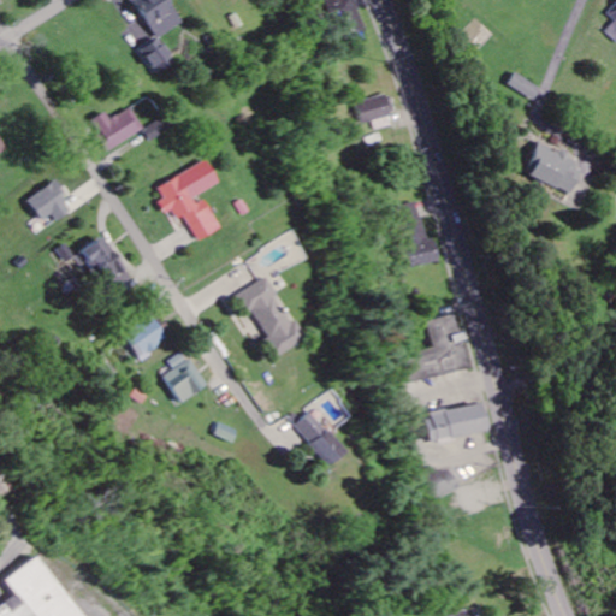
[(182,25),(167,0),(132,0),(157,40),(182,25)]
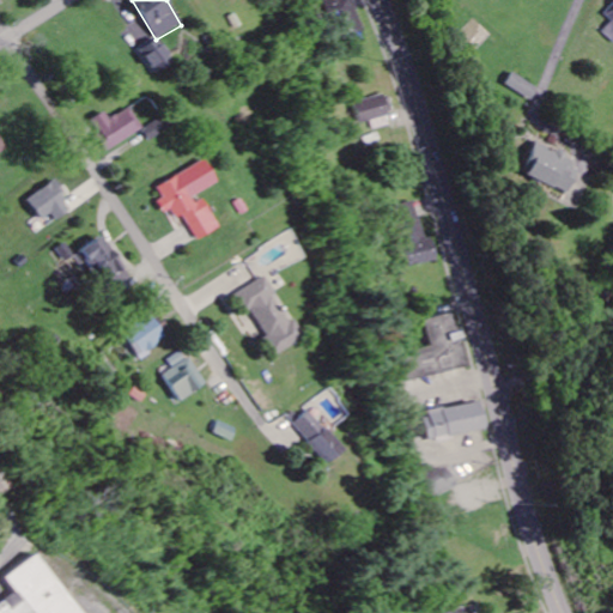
[(350,41),(362,38),(351,0),(329,0),(337,23),(345,22),(350,41)]
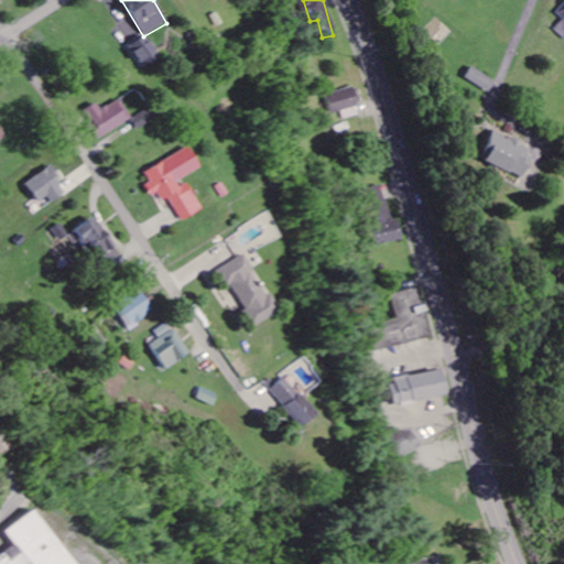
[(144,69),(160,58),(145,36),(130,46),(144,69)]
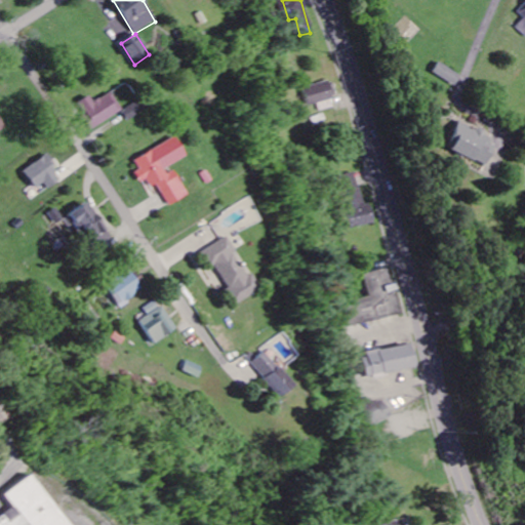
[(452,86),(458,76),(436,63),(430,74),(452,86)]
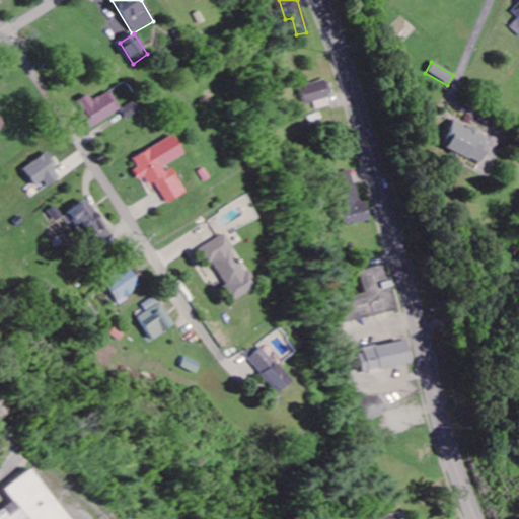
[(329,98),(325,80),(298,87),(303,105),(329,98)]
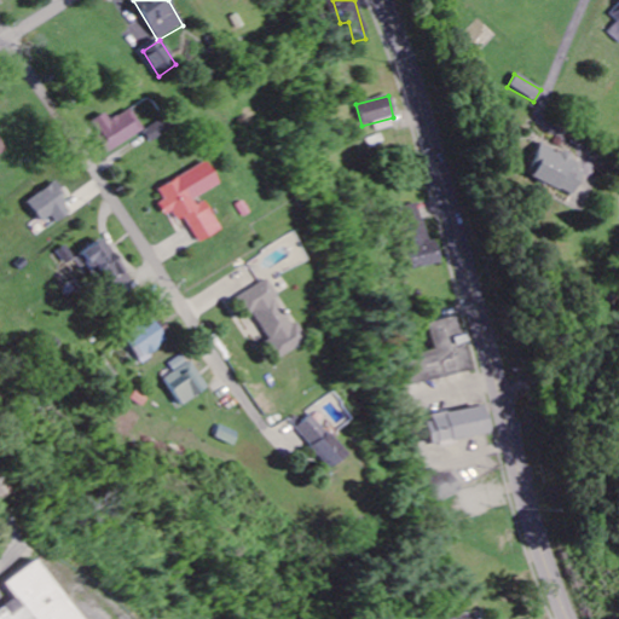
[(94,122),(102,134),(98,137),(108,155),(145,132),(132,109),(111,122),(108,115),(94,122)]
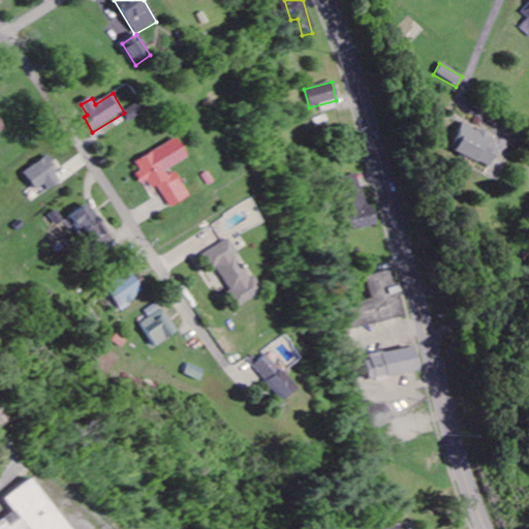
[(130,122),(147,112),(142,102),(124,112),(130,122)]
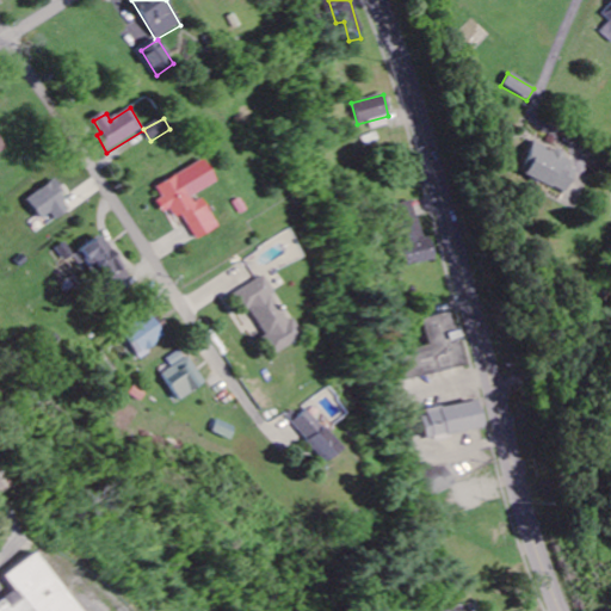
[(560,193),(574,161),(530,143),(516,174),(560,193)]
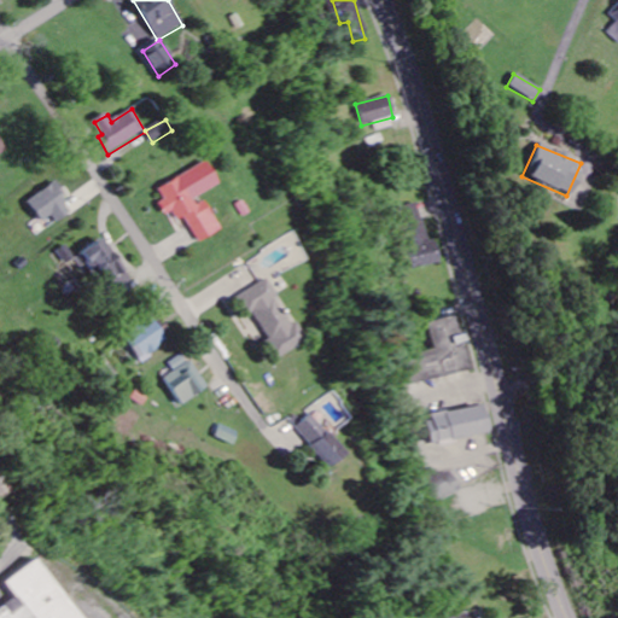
[(198,244),(221,232),(203,197),(220,188),(207,163),(158,190),(164,202),(161,203),(172,226),(185,219),(198,244)]
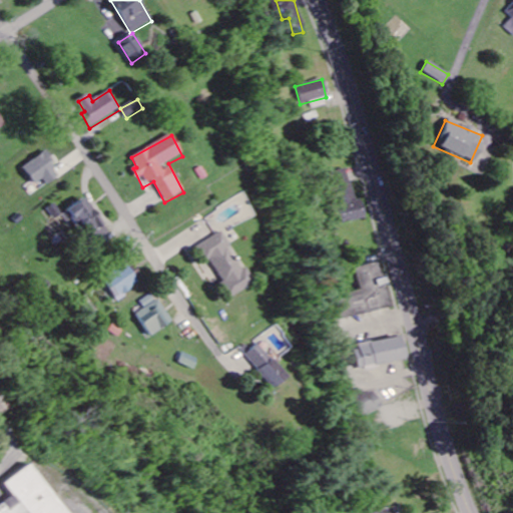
[(22,167),(34,185),(43,179),(46,185),(61,176),(46,152),(22,167)]
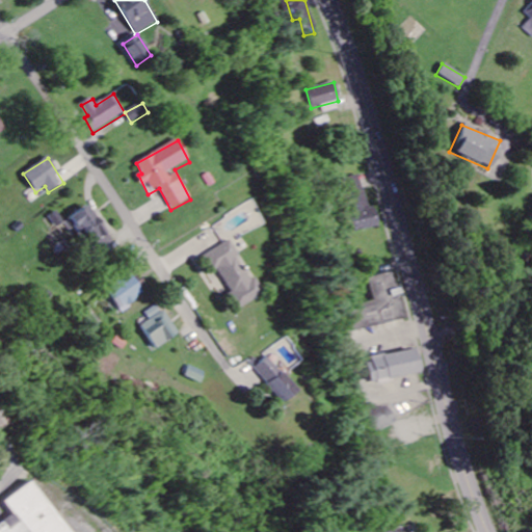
[(377,225),(372,207),(367,208),(358,176),(341,180),(354,232),(377,225)]
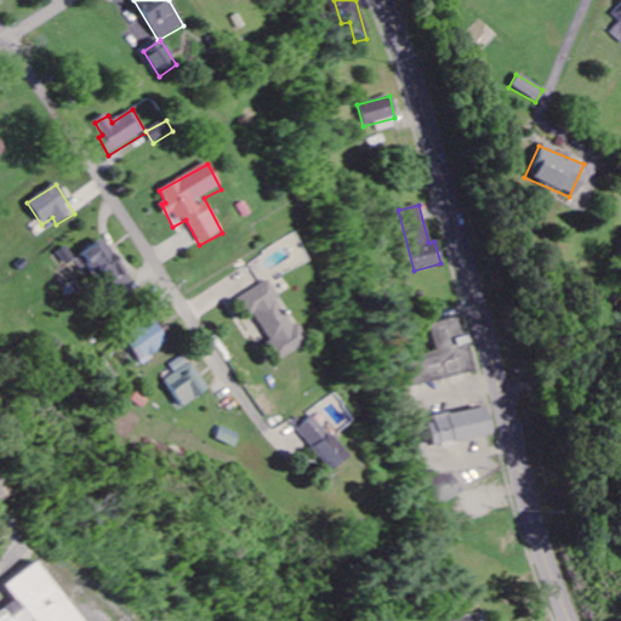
[(81,255),(110,298),(132,285),(102,240),(81,255)]
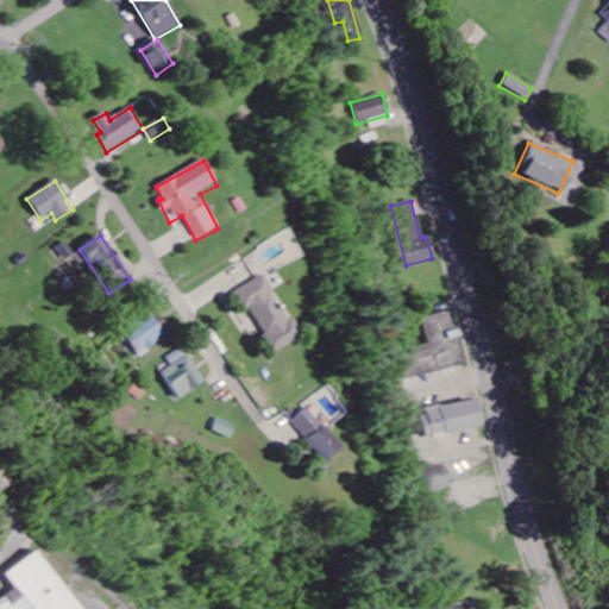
[(62,261),(71,255),(63,243),(55,249),(62,261)]
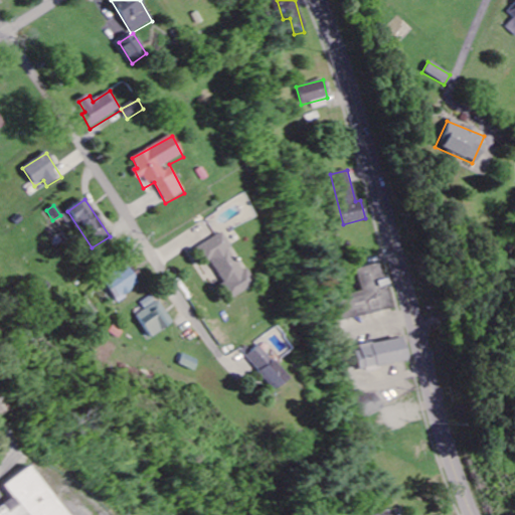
[(198,246),(207,264),(211,262),(231,299),(253,287),(223,233),(198,246)]
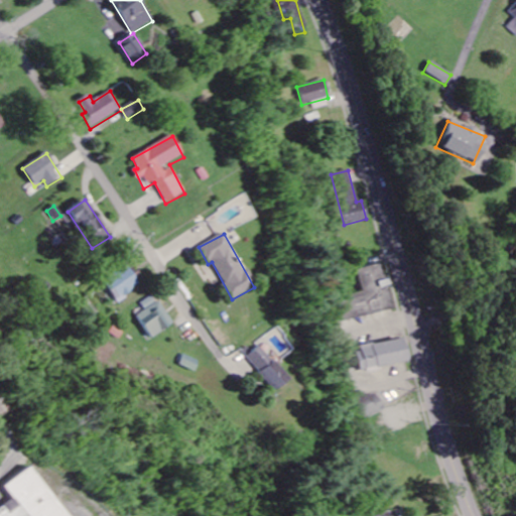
[(391,309),(380,264),(354,270),(360,293),(335,299),(341,323),(391,309)]
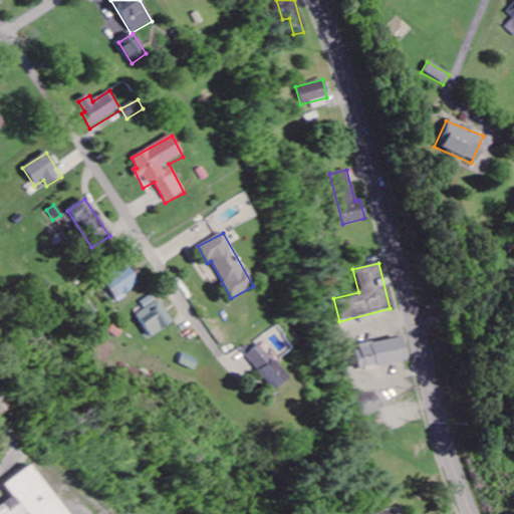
[(112,302),(138,285),(125,267),(100,283),(112,302)]
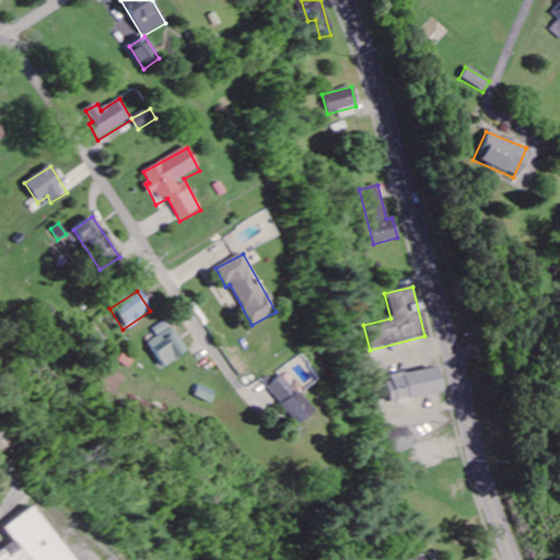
[(185,353),(165,321),(150,329),(154,337),(144,343),(159,368),(185,353)]
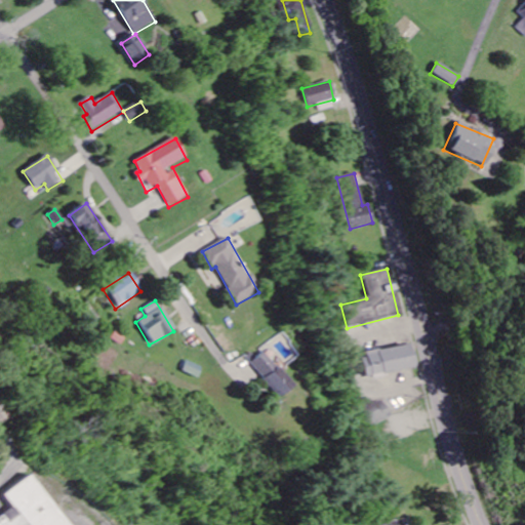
[(371,377),(415,370),(411,346),(366,353),(371,377)]
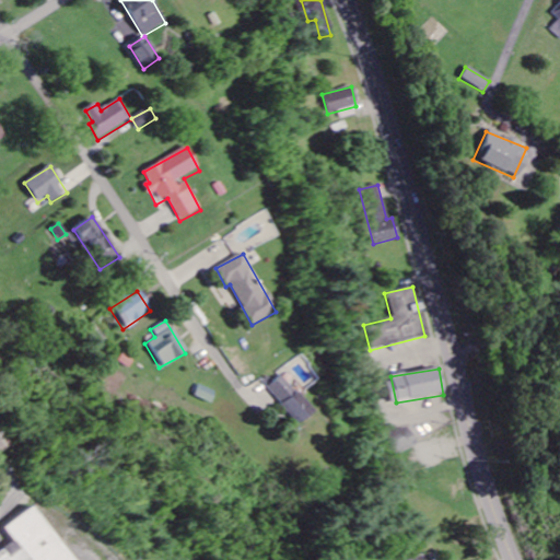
[(312,412),(279,376),(265,389),(296,426),(312,412)]
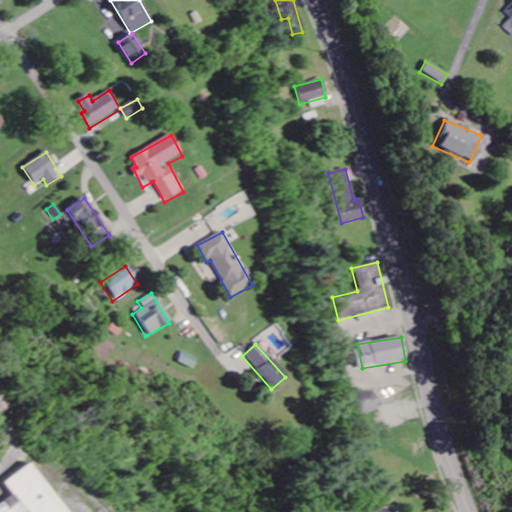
[(189,370),(194,359),(178,353),(174,364),(189,370)]
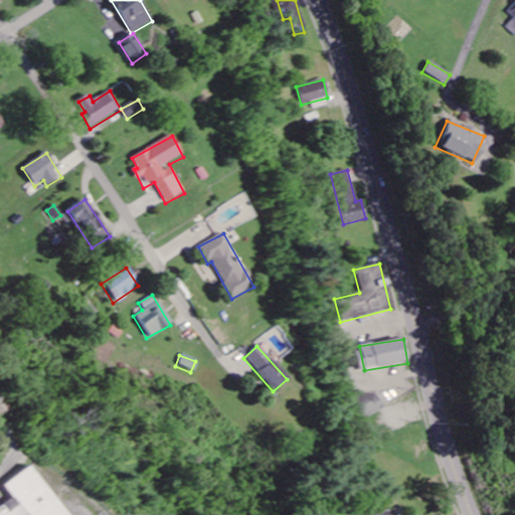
[(375,393),(367,396),(365,392),(350,399),(360,420),(383,410),(375,393)]
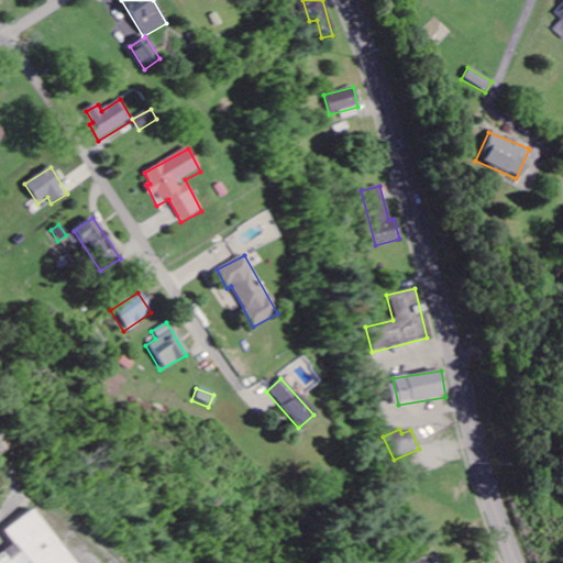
[(76,562),(34,507),(4,530),(15,544),(0,554),(0,562),(76,562)]
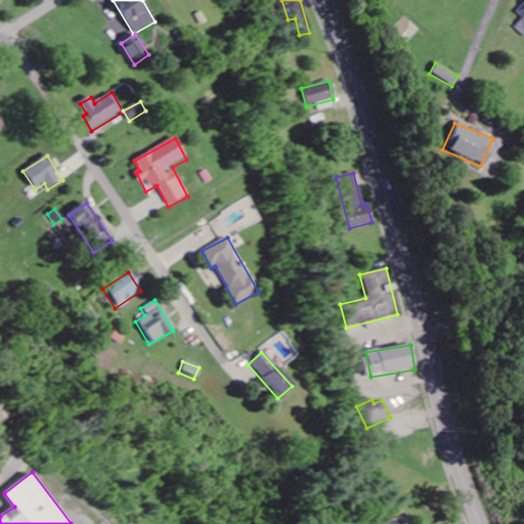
[(386,523),(415,523),(410,513),(386,523)]
